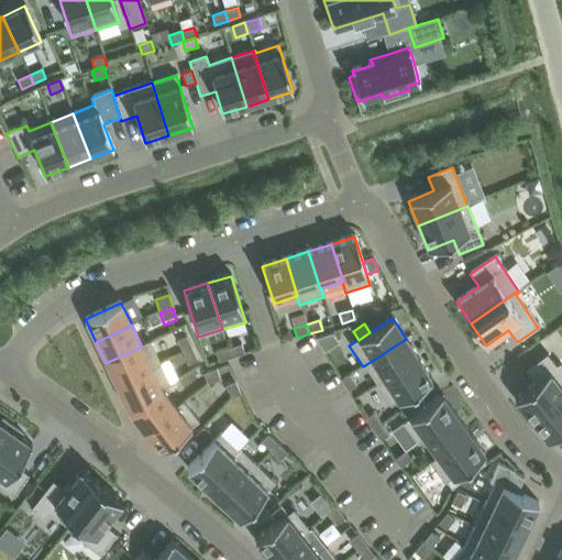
[(177,341),(183,353),(191,349),(186,337),(177,341)]
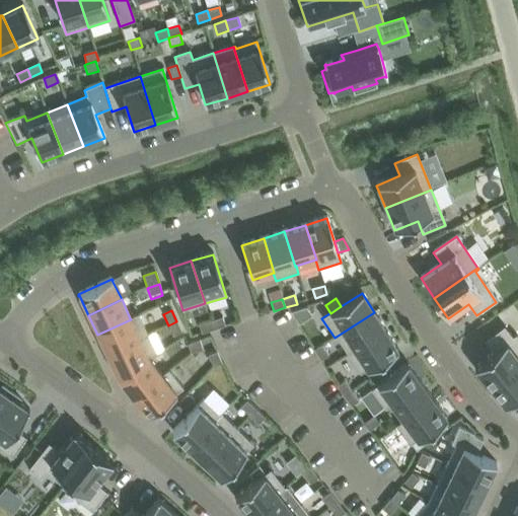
[(385,332),(374,312),(335,338),(335,339),(337,338),(348,355),(385,332)]
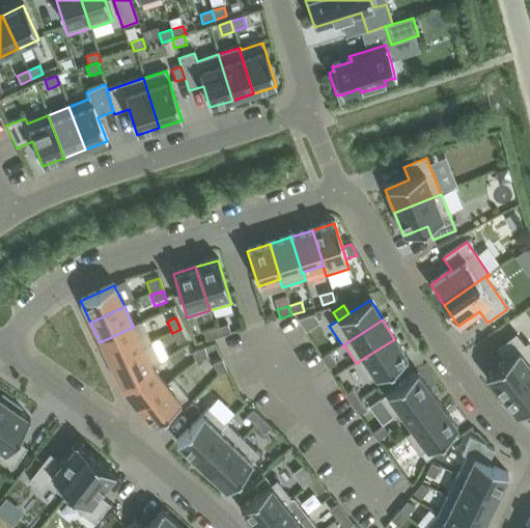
[(100,342),(109,363),(150,343),(141,322),(133,326),(134,327),(100,342)]
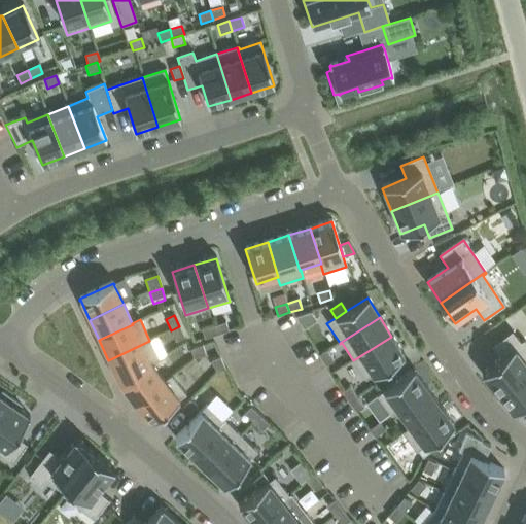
[(216,336),(229,332),(225,323),(213,326),(216,336)]
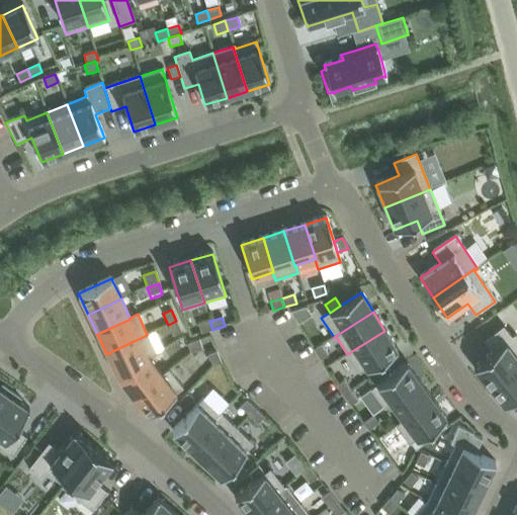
[(181,332),(176,321),(168,325),(173,336),(181,332)]
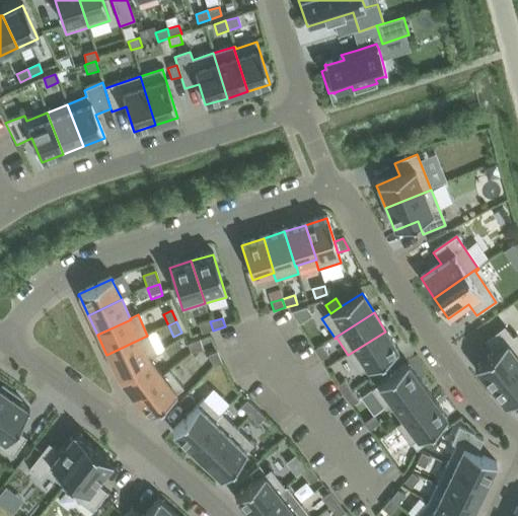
[(213,330),(210,321),(199,325),(201,335),(207,333),(213,330)]
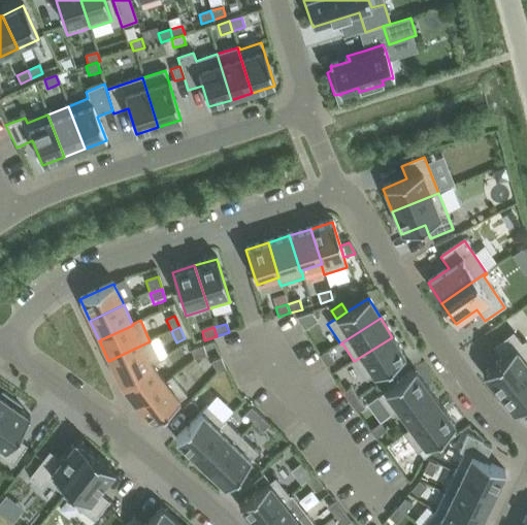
[(502,360),(483,375),(498,394),(526,370),(526,345),(524,341),(521,343),(513,333),(493,349),(502,360)]
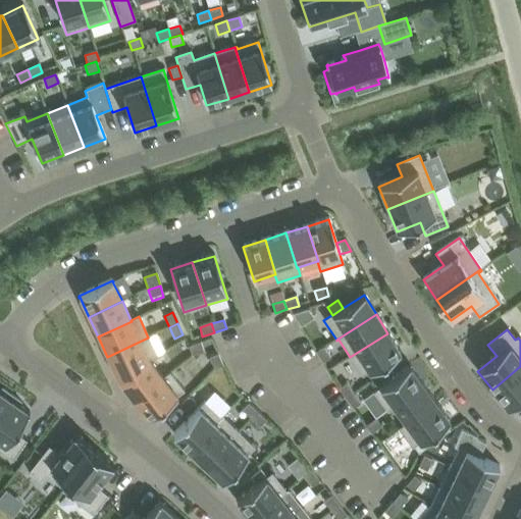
[(362,376),(400,353),(387,333),(350,357),(362,376)]
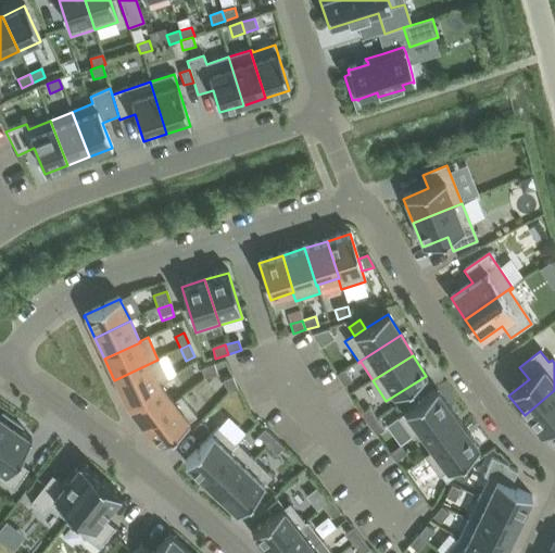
[(168,381),(158,360),(114,380),(126,405),(160,385),(161,386),(168,381)]
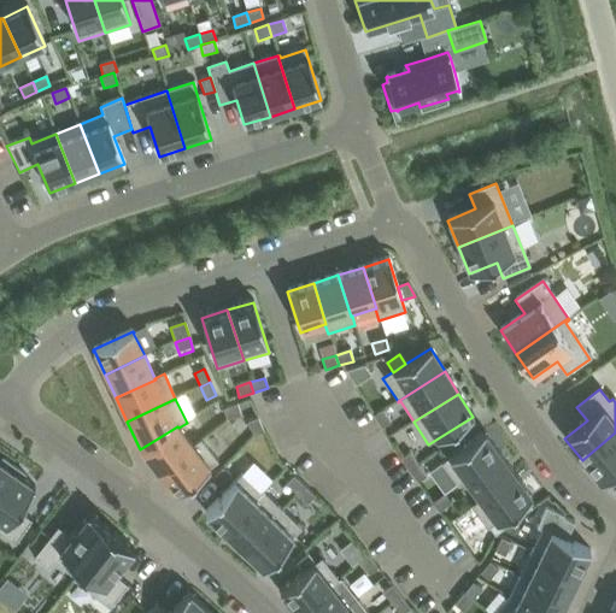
[(223,410),(227,420),(240,416),(236,405),(223,410)]
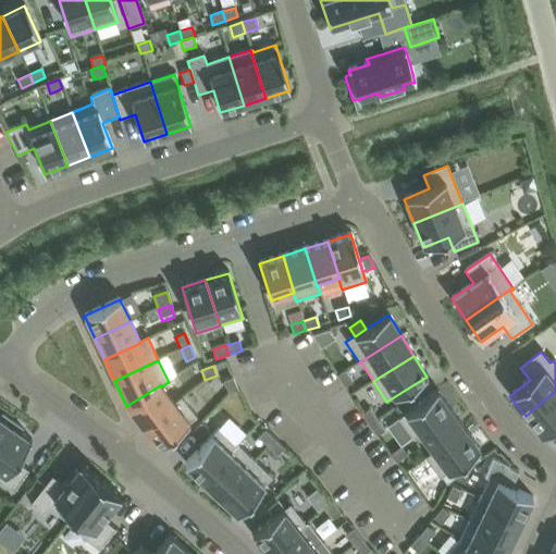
[(344,388),(351,382),(345,371),(336,377),(344,388)]
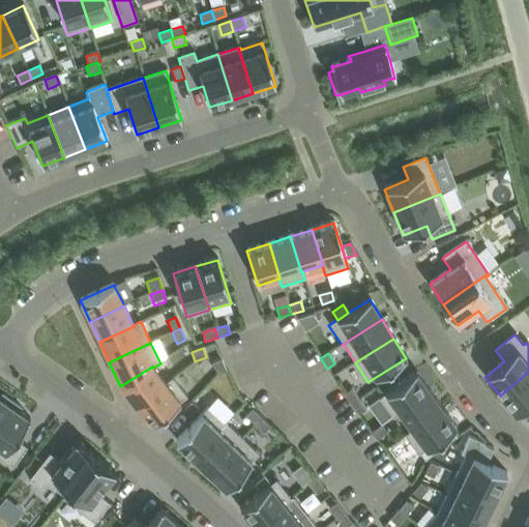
[(221,360),(212,364),(217,376),(226,372),(221,360)]
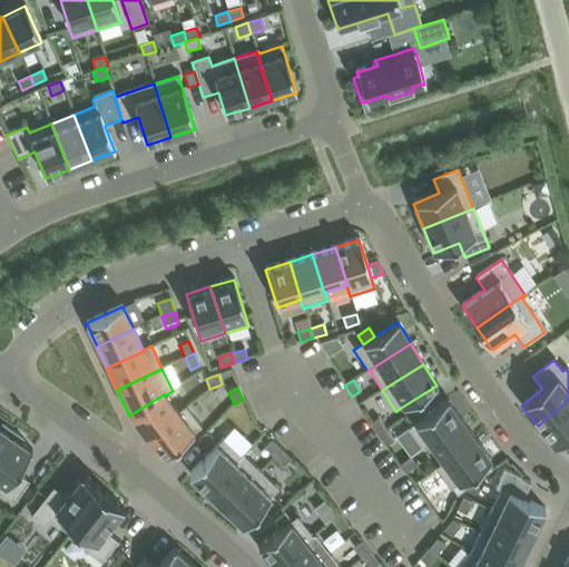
[(129,416),(147,438),(178,413),(178,412),(165,396),(164,394),(129,416)]
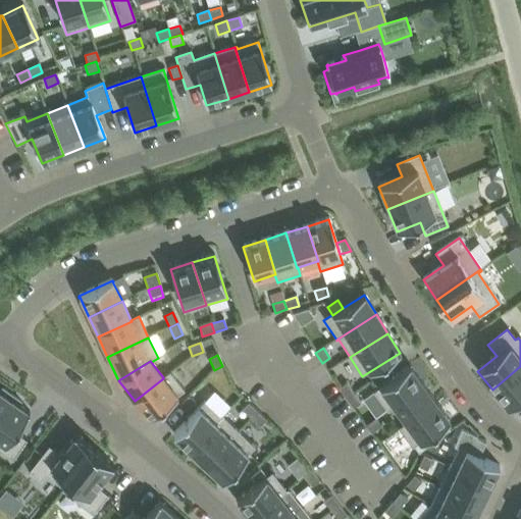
[(393,407),(423,384),(409,366),(373,393),(387,412),(394,407),(393,407)]
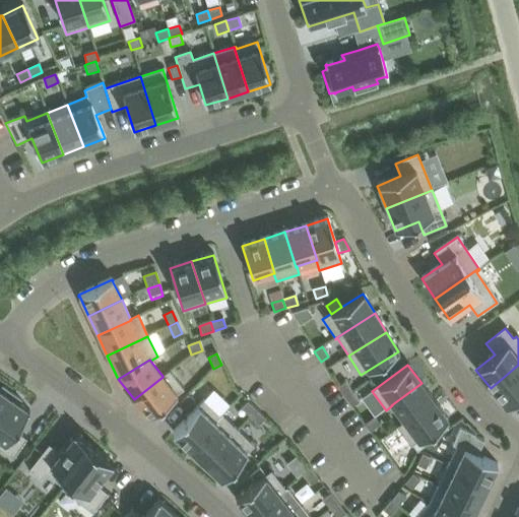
[(518,365),(491,388),(506,407),(518,396),(518,365)]
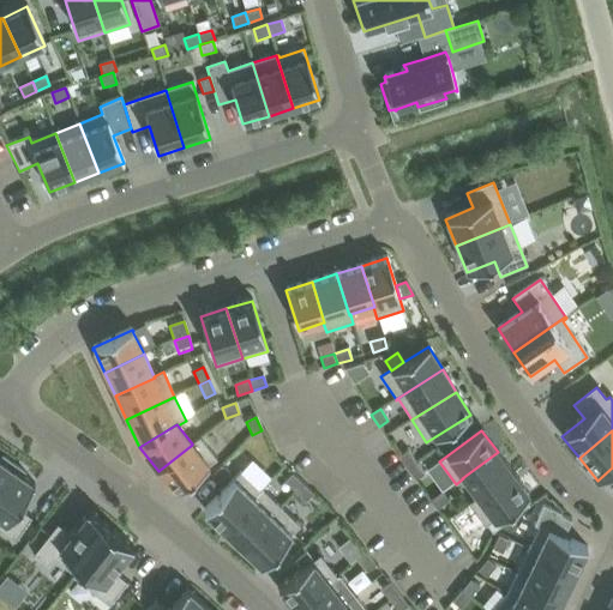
[(192,445),(158,471),(174,493),(216,460),(199,438),(192,444),(192,445)]
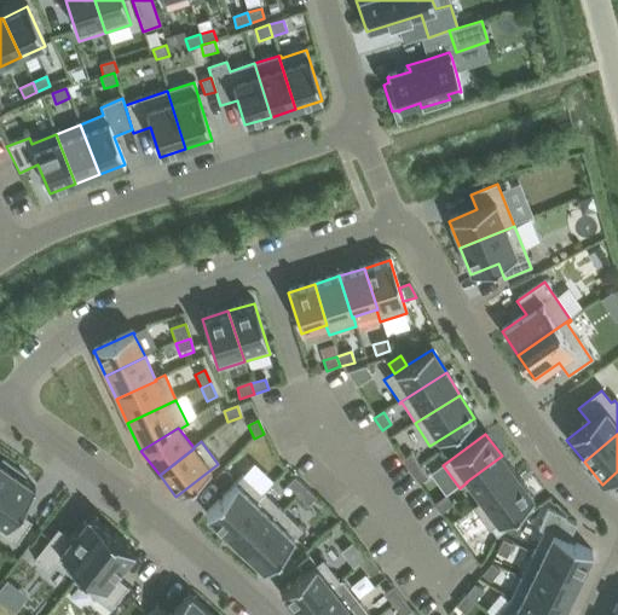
[(402,462),(410,474),(419,466),(411,454),(402,462)]
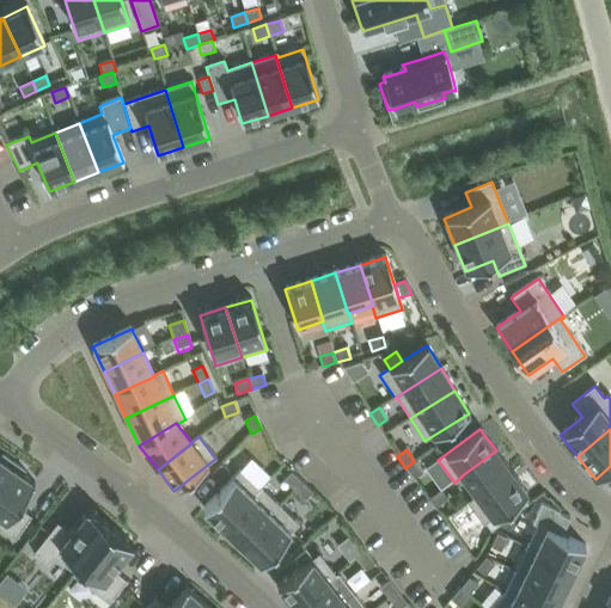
[(511,472),(496,450),(460,477),(462,477),(476,496),(476,497),(511,472)]
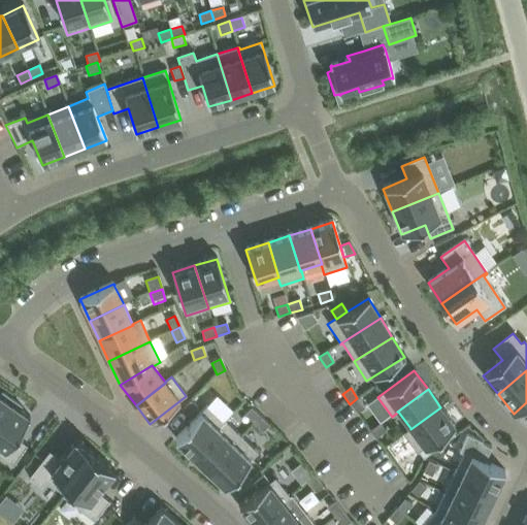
[(0,417),(11,401),(2,395),(0,397),(0,417)]
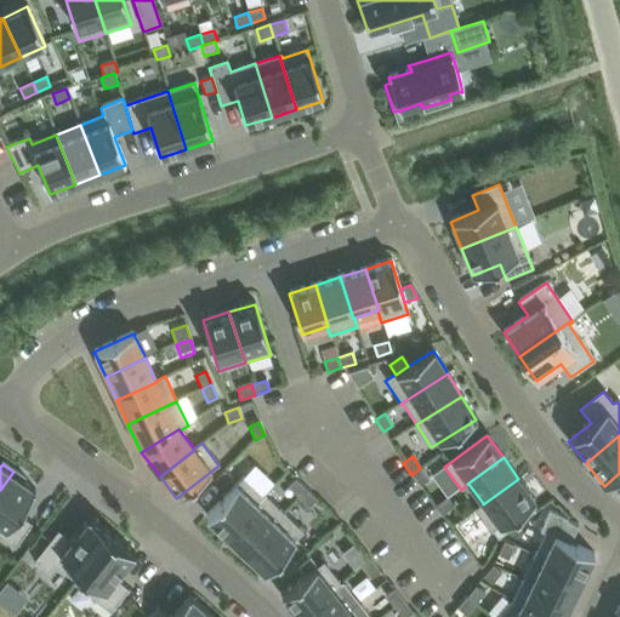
[(428,480),(420,468),(411,475),(420,487),(428,480)]
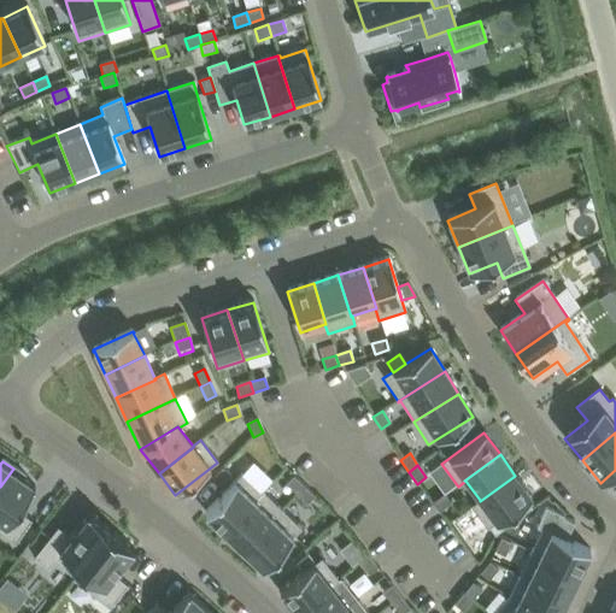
[(13,469),(0,487),(0,535),(15,546),(31,522),(18,512),(34,488),(22,479),(23,476),(13,469)]
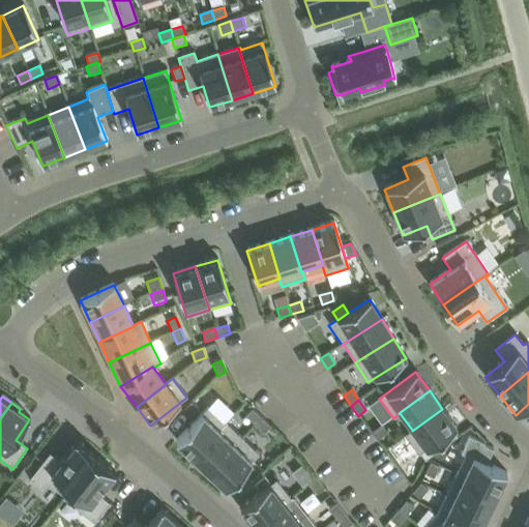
[(182,412),(189,419),(198,410),(190,404),(182,412)]
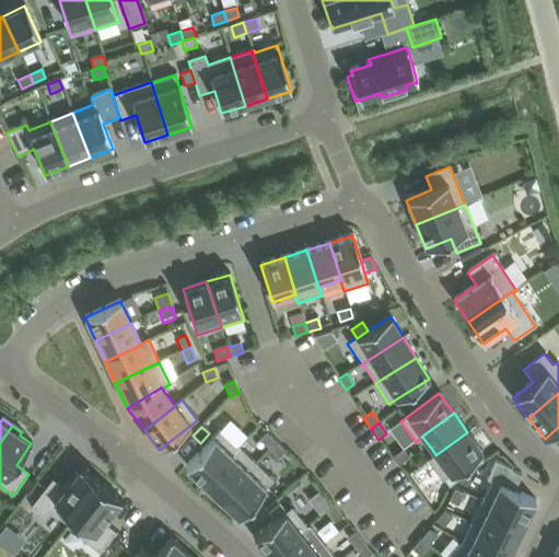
[(185,467),(204,485),(239,448),(237,447),(235,449),(219,432),(185,467)]
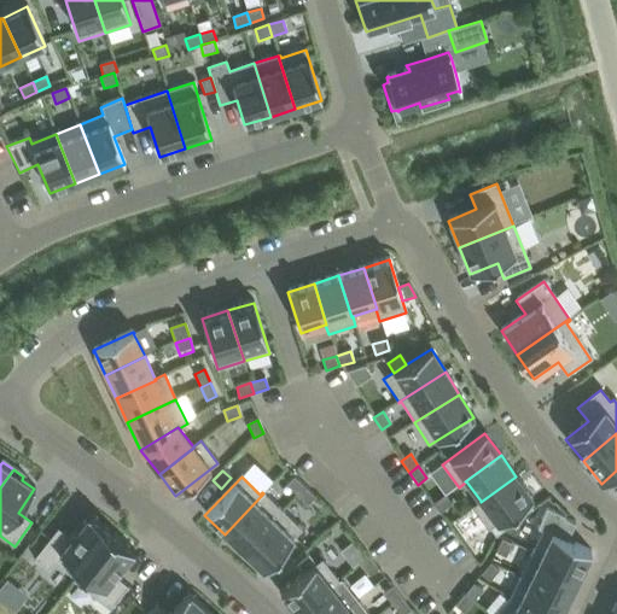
[(481,502),(481,501),(472,507),(489,530),(533,498),(516,477),(481,502)]
